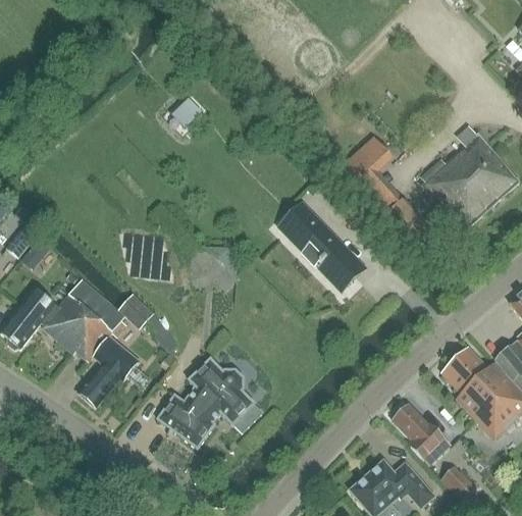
[(467,227),(518,182),(479,134),(447,163),(440,157),(419,175),(425,183),(422,186),(451,217),(455,214),(467,227)]
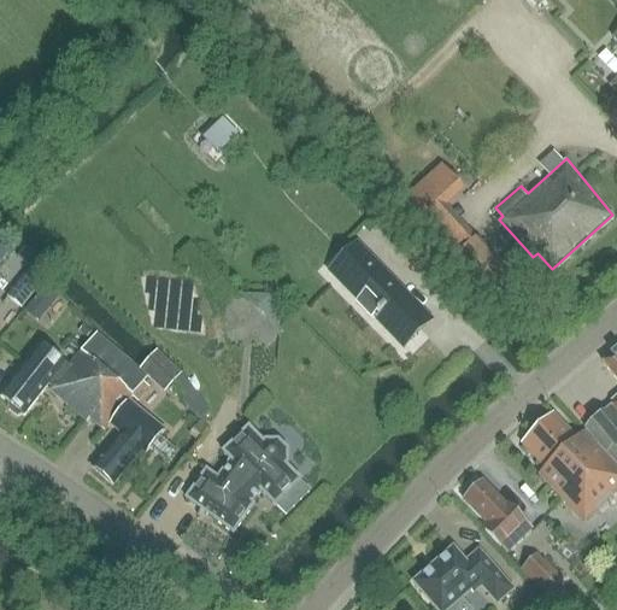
[(0,256),(10,242),(0,234),(0,256)]
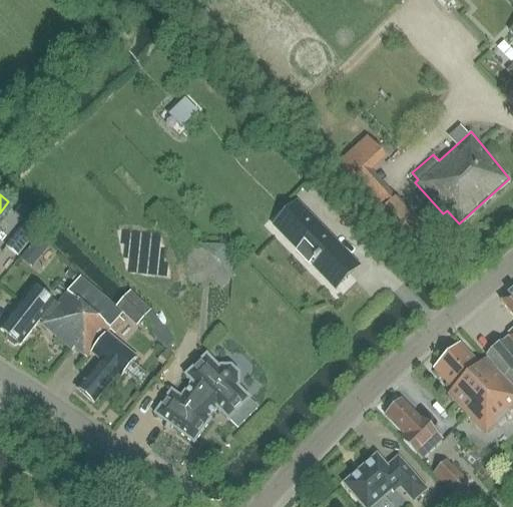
[(397,194),(377,213),(406,246),(427,227),(397,194)]
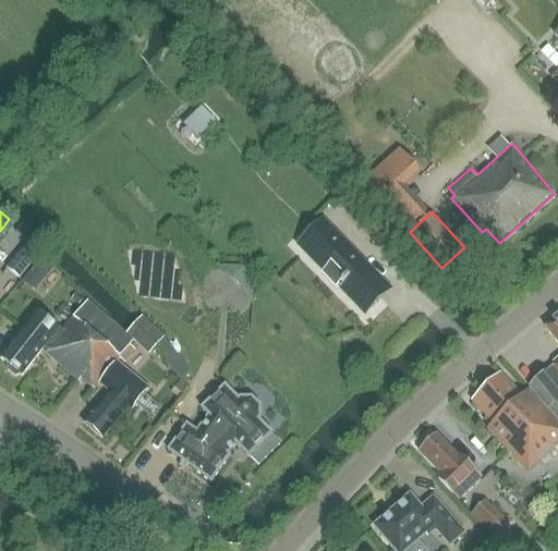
[(322,233),(310,244),(362,298),(374,286),(379,293),(387,285),(388,286),(389,285),(323,217),(322,218),(323,219),(315,227),(322,233)]
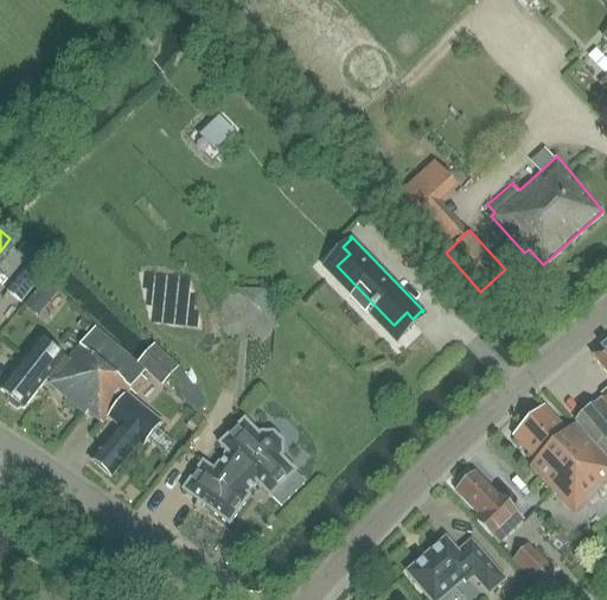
[(44,268),(42,267),(31,257),(20,270),(6,287),(21,298),(44,268)]
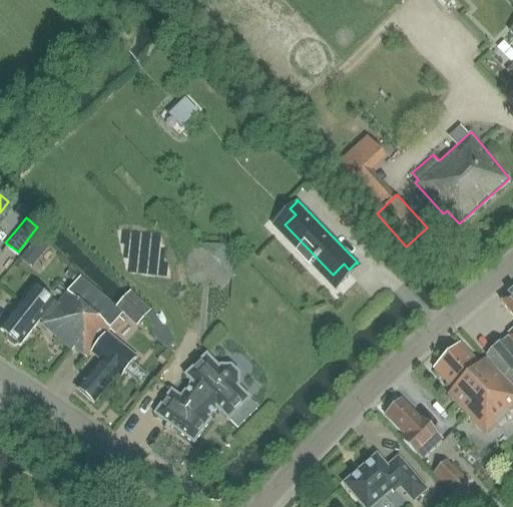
[(38,230),(20,254),(32,262),(49,240),(38,230)]
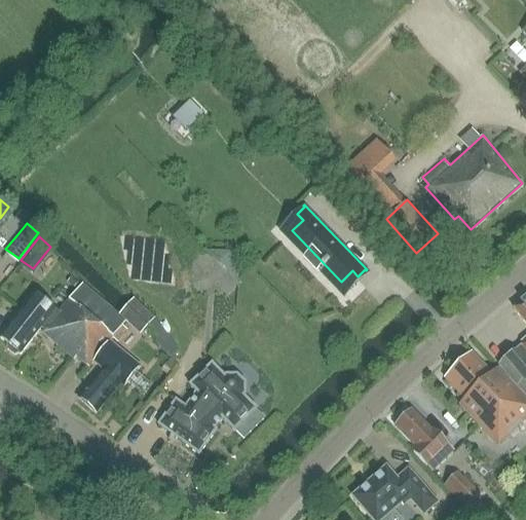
[(57,305),(39,327),(73,356),(74,355),(86,365),(90,360),(91,361),(95,358),(95,359),(110,340),(108,339),(112,335),(126,318),(120,311),(81,279),(59,306),(57,305)]
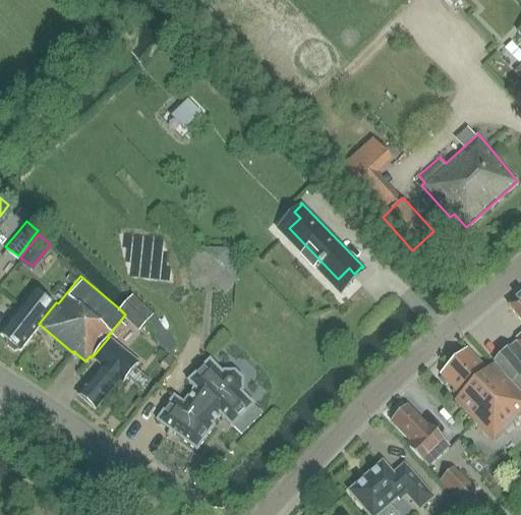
[(39,324),(56,302),(36,286),(20,305),(0,332),(0,333),(18,348),(39,324)]
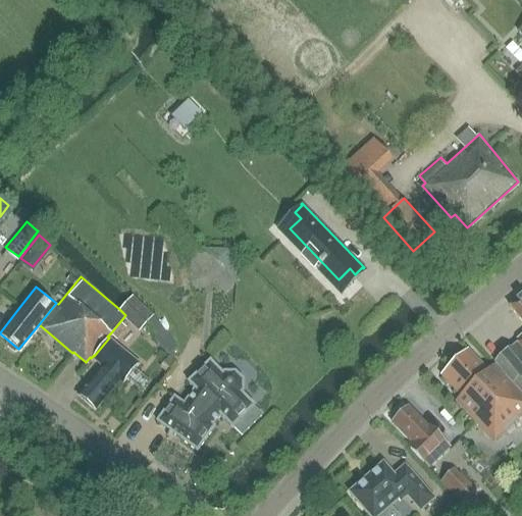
[(521,291),(510,302),(521,316),(521,334),(496,357),(519,384),(521,387),(521,291)]
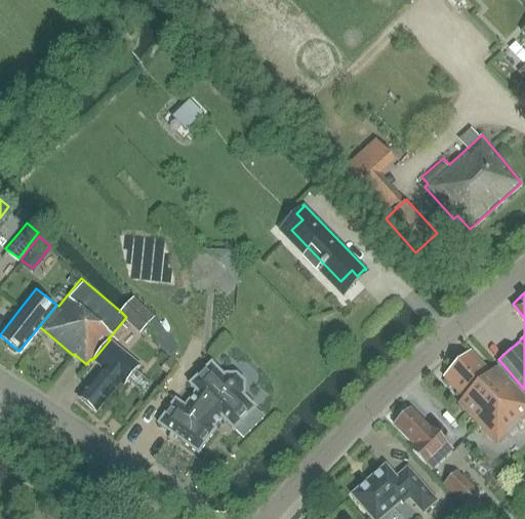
[(154,318),(135,296),(120,311),(139,332),(154,318)]
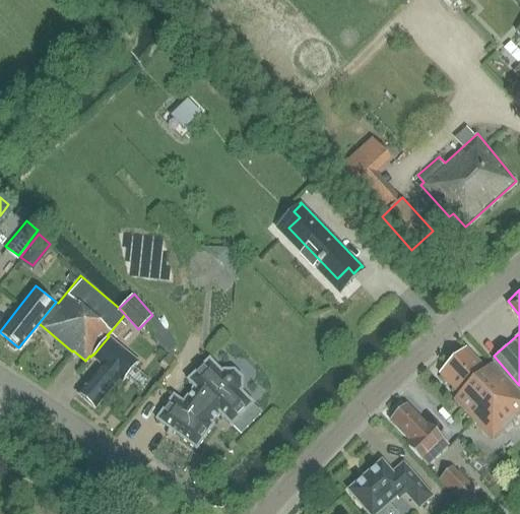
[(138,360),(109,336),(93,355),(103,361),(77,392),(95,406),(120,376),(122,378),(138,360)]
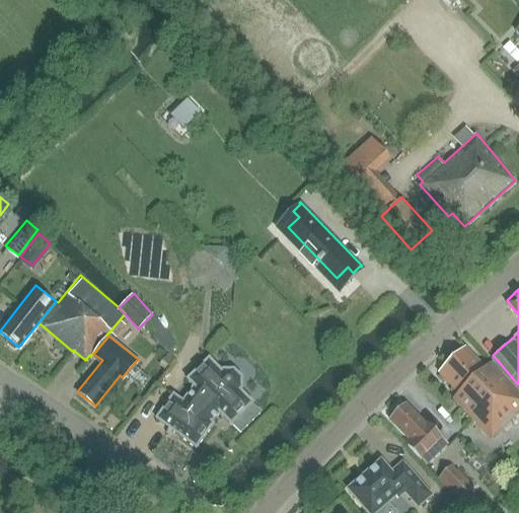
[(491,436),(518,409),(518,390),(490,360),(485,365),(465,345),(439,370),(458,389),(452,395),(491,436)]
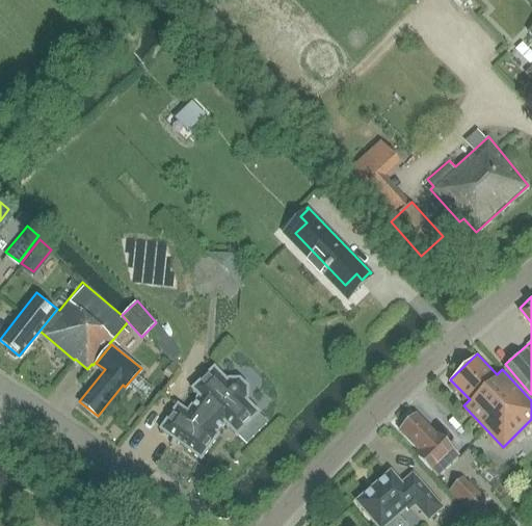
[(246,441),(257,430),(268,419),(260,411),(261,410),(247,396),(249,395),(249,383),(240,374),(227,374),(214,362),(190,386),(196,392),(187,405),(178,399),(159,426),(202,456),(220,429),(216,427),(223,419),(237,434),(238,431),(246,441)]
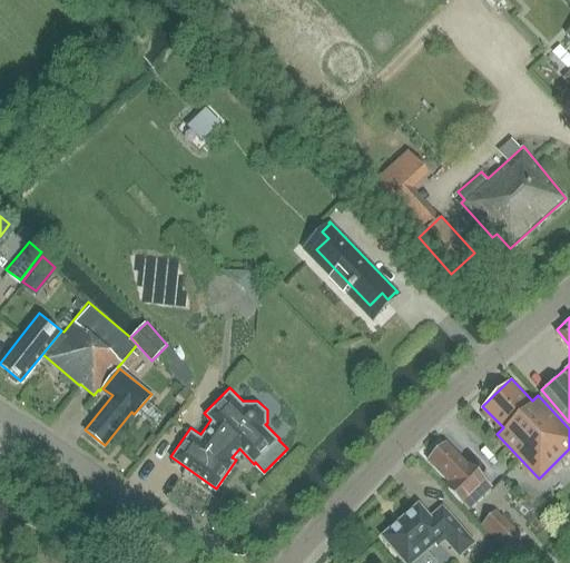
[(446,440),(428,457),(451,481),(448,485),(463,500),(485,477),(470,463),(446,440)]
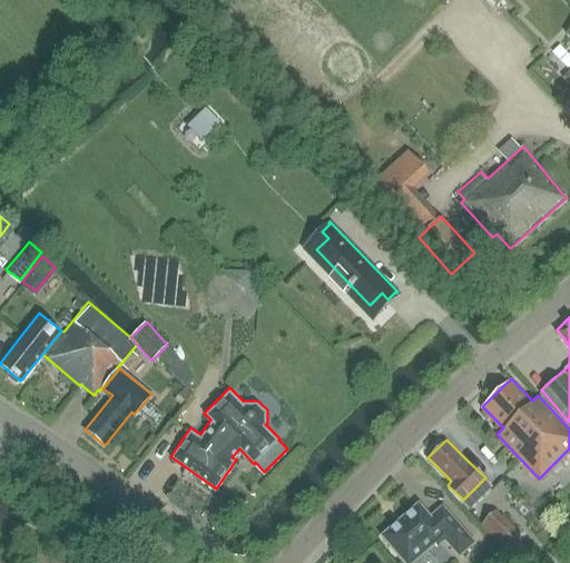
[(419,499),(380,532),(406,562),(411,562),(443,535),(445,537),(460,554),(477,540),(443,501),(430,512),(419,499)]
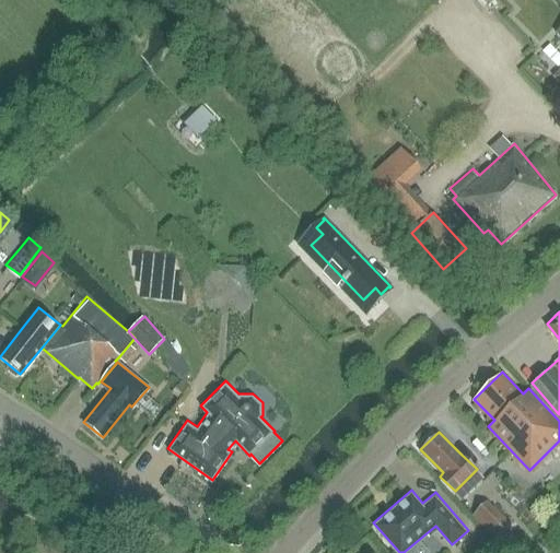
[(473,513),(494,536),(512,519),(494,502),(493,504),(487,497),(473,513)]
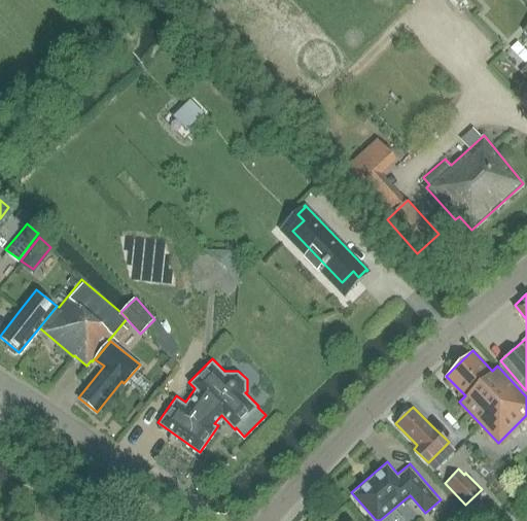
[(476,496),(468,505),(479,514),(486,507),(476,496)]
